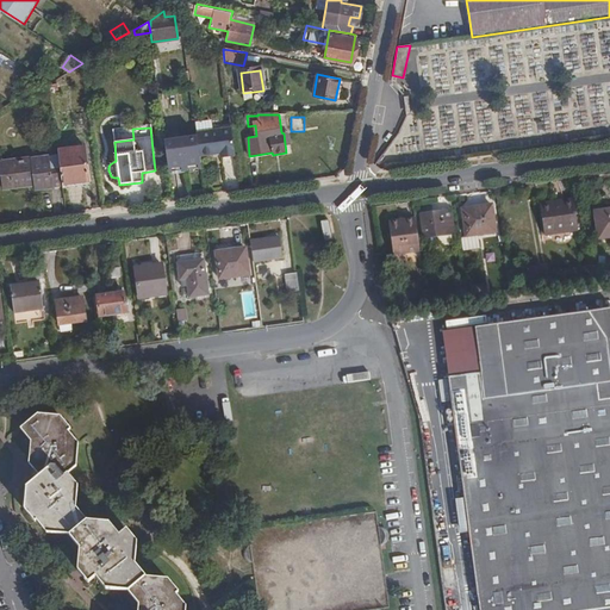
[(197,132),(197,135),(199,156),(221,154),(221,157),(236,156),(232,128),(197,132)]
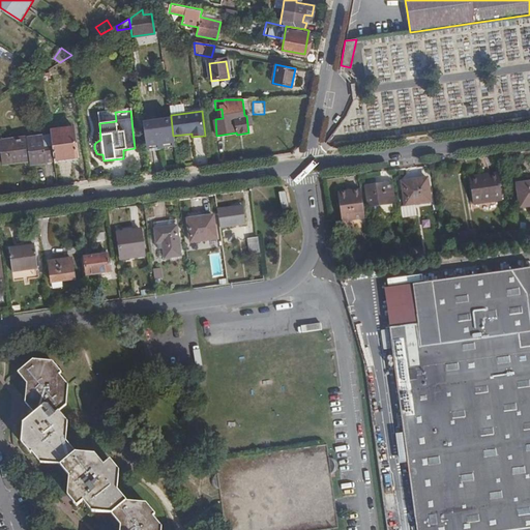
[(143,121),(146,149),(175,145),(173,136),(171,117),(143,121)]
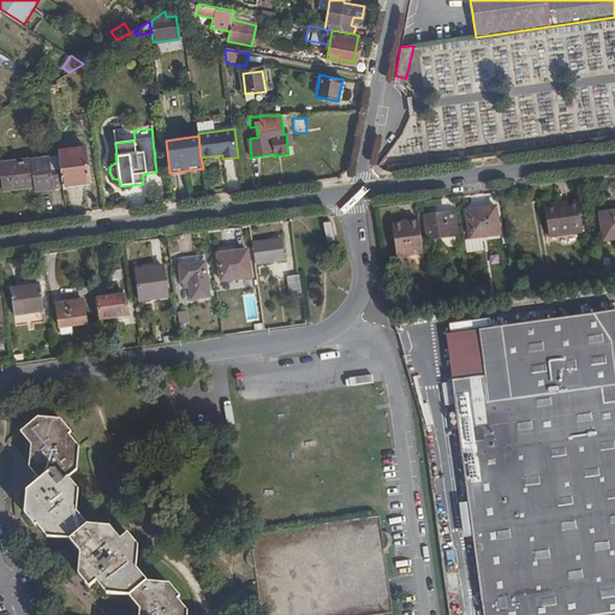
[(85,186),(90,185),(85,151),(59,155),(60,165),(63,181),(64,190),(85,186)]
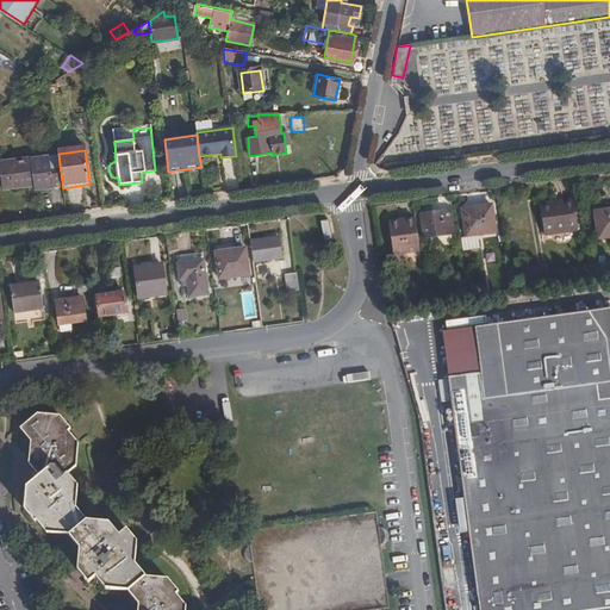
[(62,180),(60,163),(58,154),(17,159),(17,157),(8,159),(11,187),(33,184),(35,188),(53,186),(53,181),(62,180)]
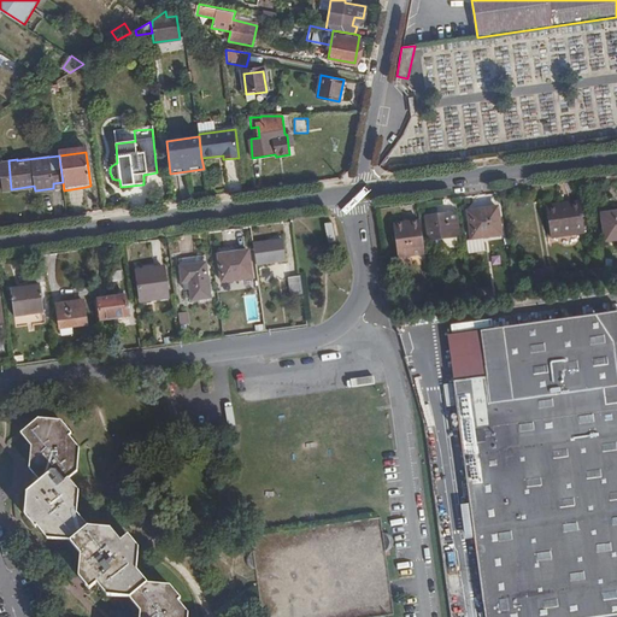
[(0,166),(3,189),(11,189),(9,160),(0,160),(0,166)]
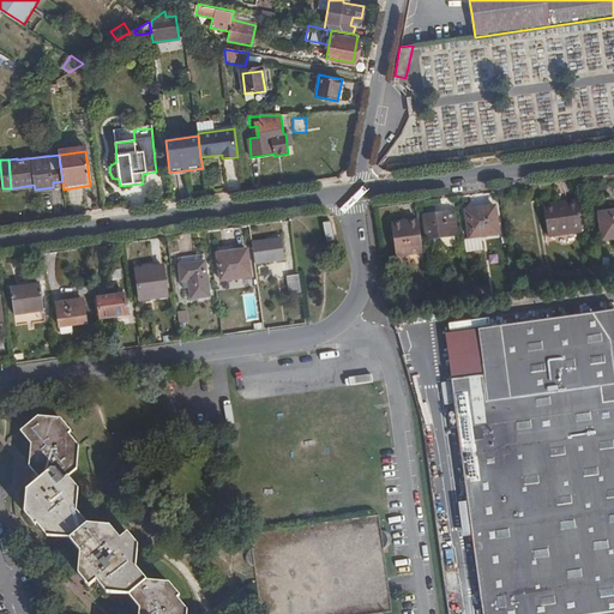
[(577,202),(545,205),(548,236),(582,232),(577,202)]
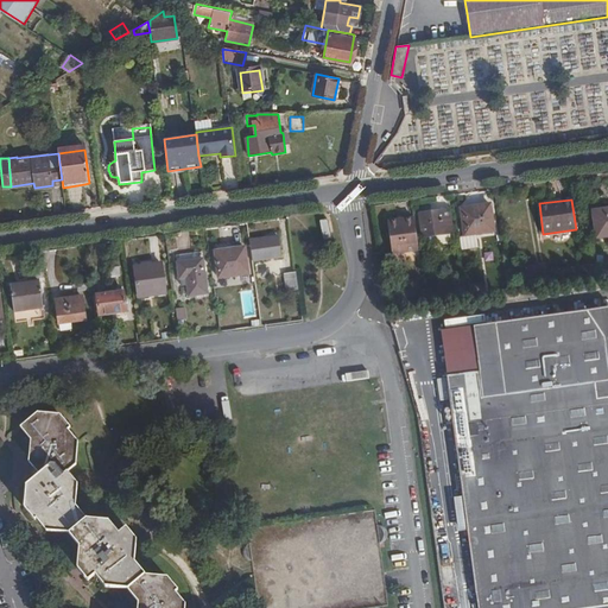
[(436,203),(438,211),(449,210),(449,213),(456,213),(454,201),(436,203)]
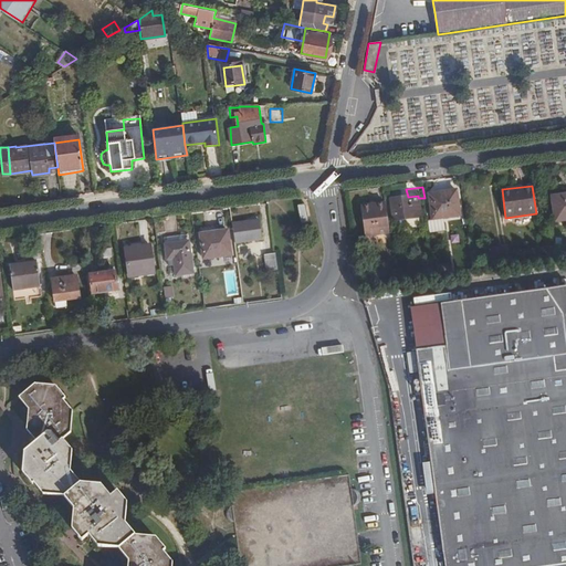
[(429,194),(432,220),(444,218),(460,216),(457,190),(429,194)]
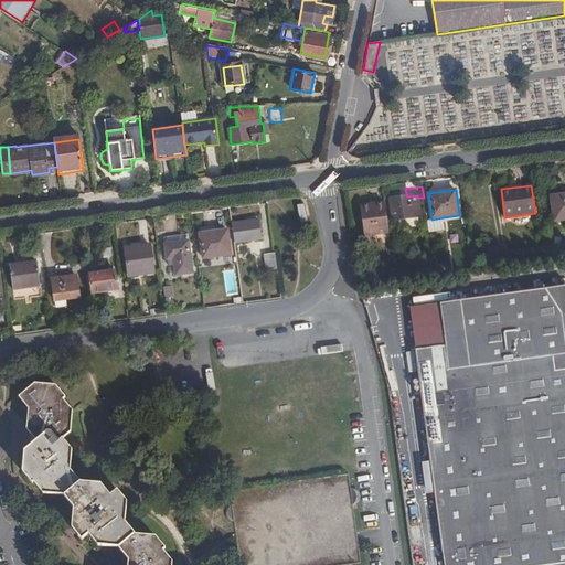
[(564,193),(551,195),(554,222),(564,220),(564,193)]
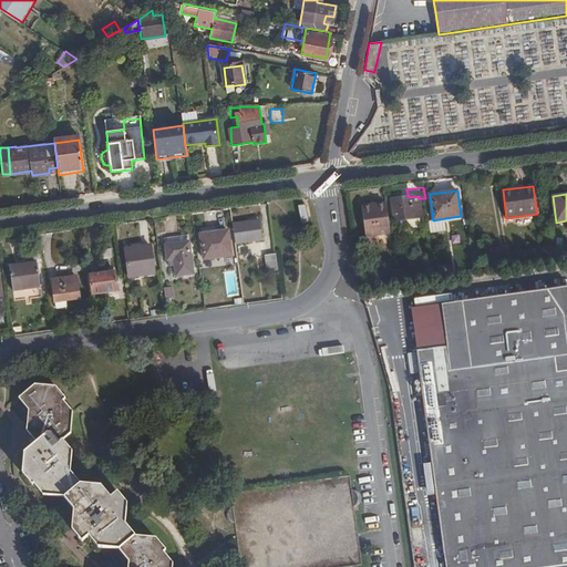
[(409,197),(392,200),(394,222),(422,217),(419,198),(419,196),(409,197)]
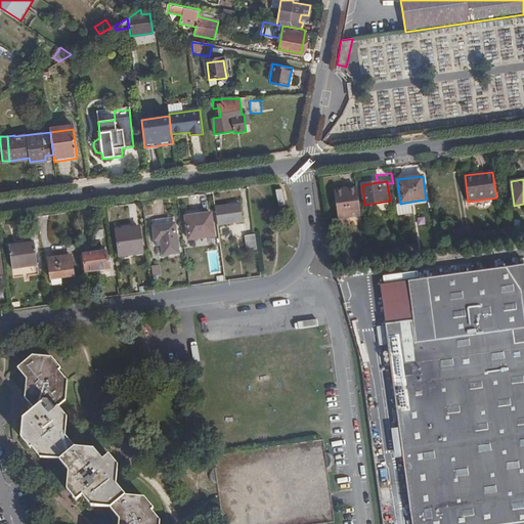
[(342,218),(361,215),(357,188),(346,189),(346,191),(335,193),(337,210),(338,218),(342,218)]
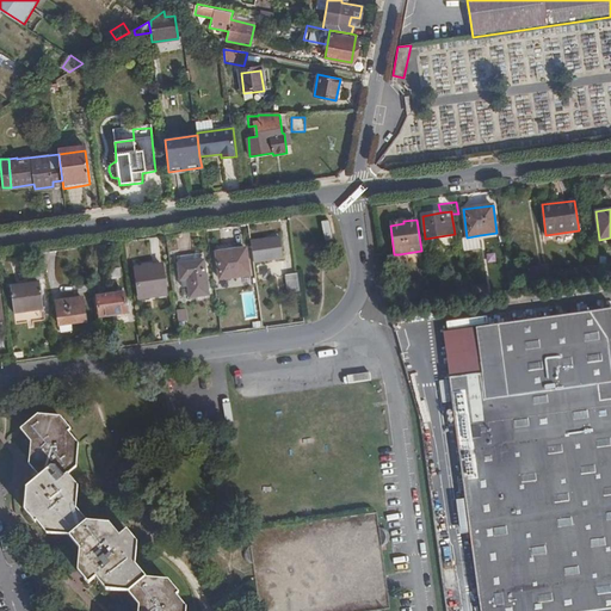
[(467,238),(462,238),(463,252),(481,250),(480,235),(467,238)]
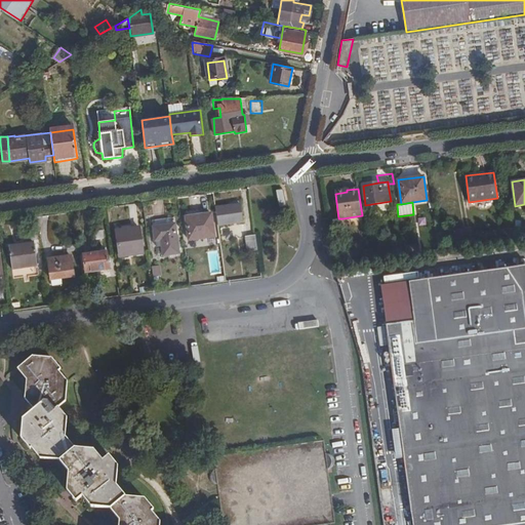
[(215,208),(217,225),(242,221),(240,205),(215,208)]
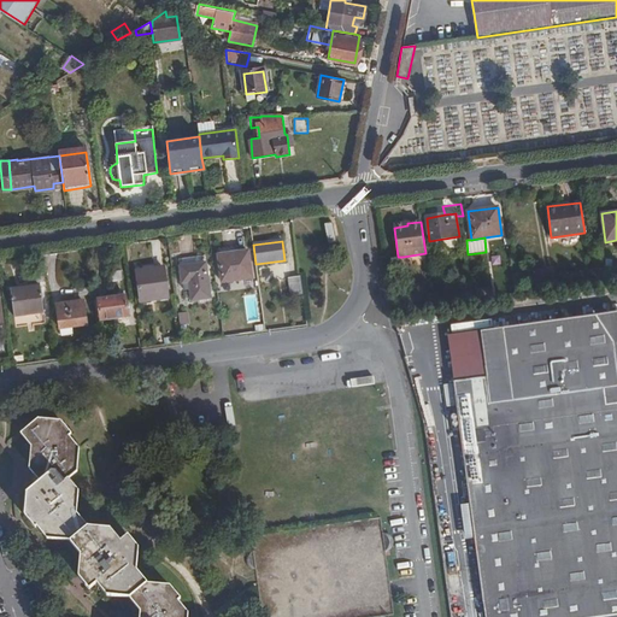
[(247,251),(218,256),(222,282),(251,277),(247,251)]
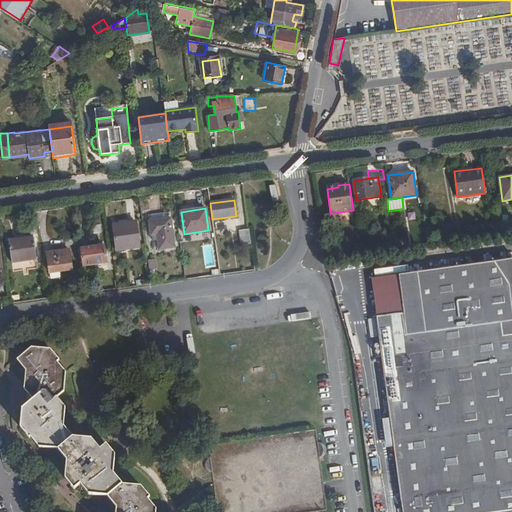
[(151,234),(153,234),(154,242),(158,241),(159,249),(174,247),(170,213),(149,216),(151,234)]
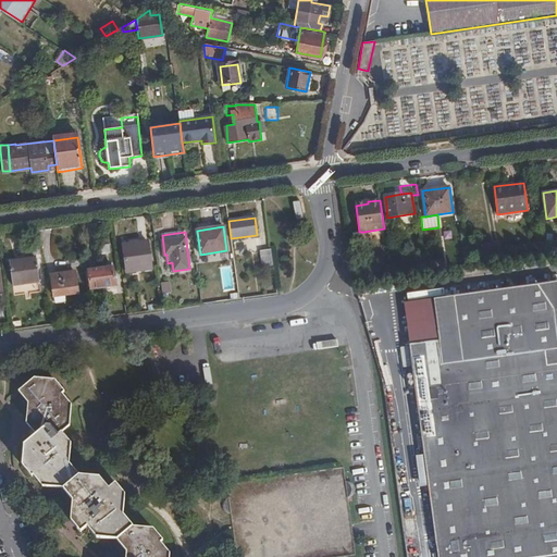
[(148,242),(123,245),(126,272),(151,268),(148,242)]
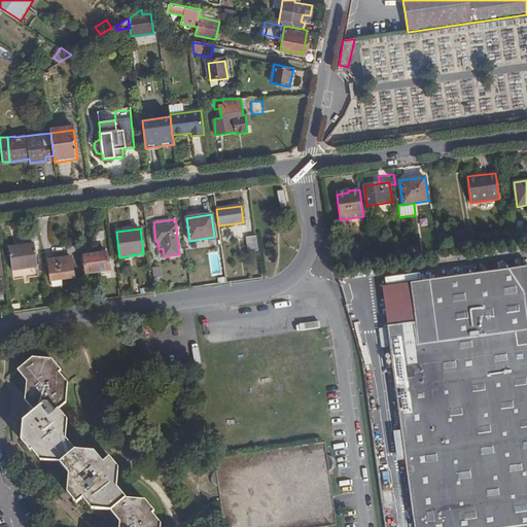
[(465,230),(467,250),(478,249),(475,229),(465,230)]
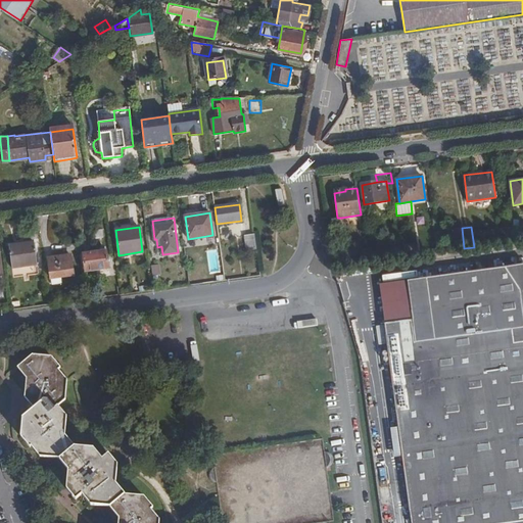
[(454,229),(457,249),(464,248),(462,228),(454,229)]
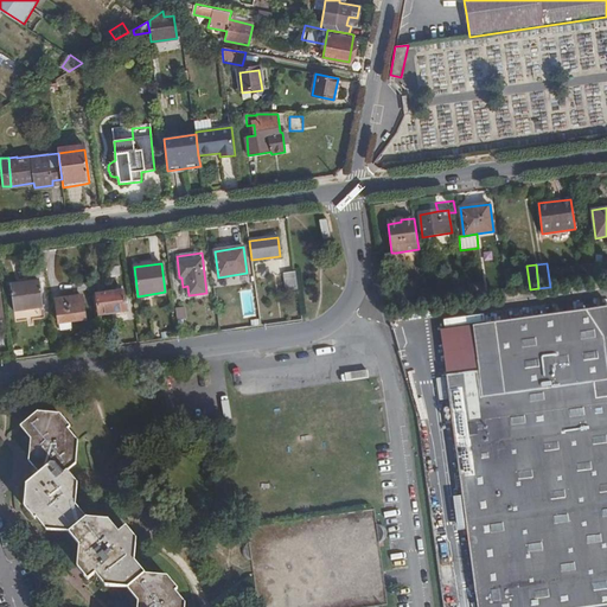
[(285,292),(298,289),(295,272),(282,274),(285,292)]
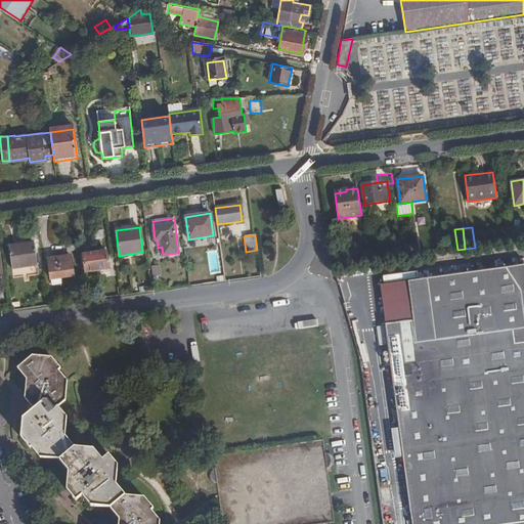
[(37,265),(34,244),(9,247),(12,268),(37,265)]
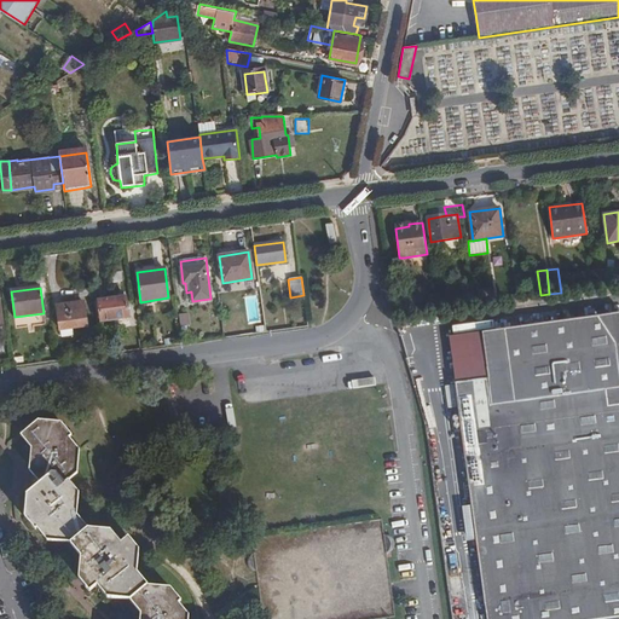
[(493,288),(478,290),(479,300),(495,298),(493,288)]
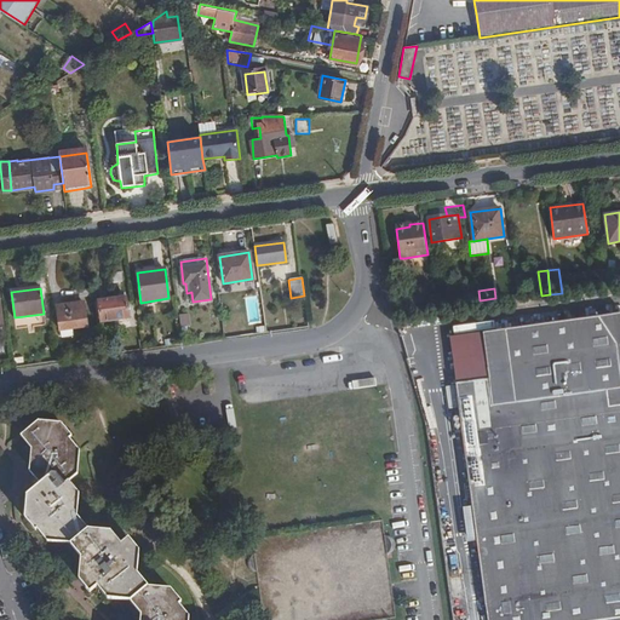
[(459,299),(460,306),(475,305),(474,297),(459,299)]
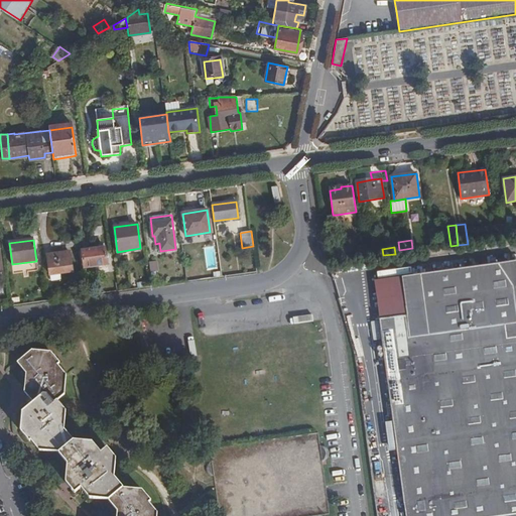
[(107,263),(105,248),(82,251),(85,266),(107,263)]
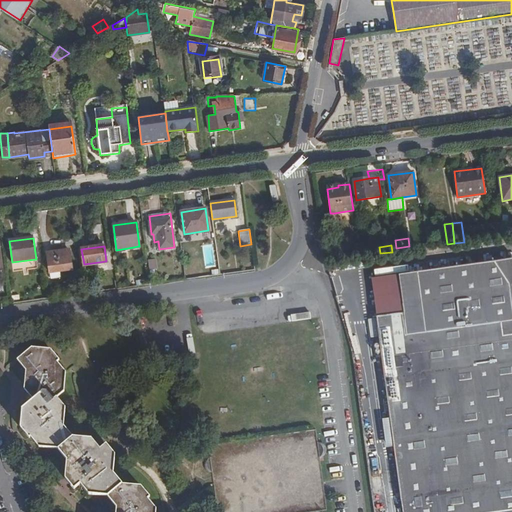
[(71,269),(69,250),(47,253),(51,278),(61,277),(60,270),(71,269)]
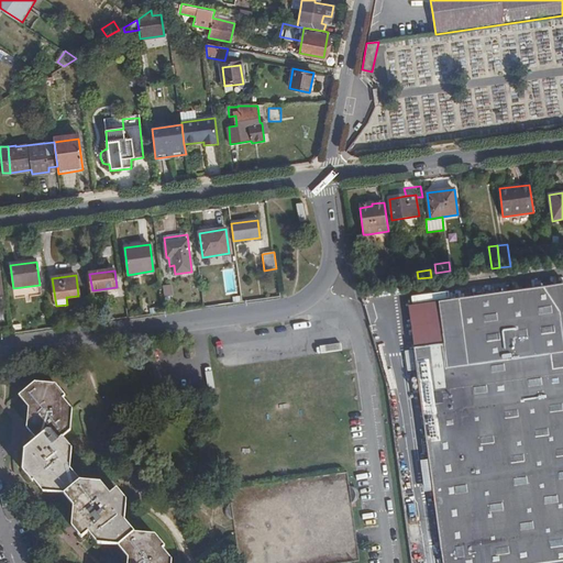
[(163,287),(165,298),(173,298),(172,286),(163,287)]
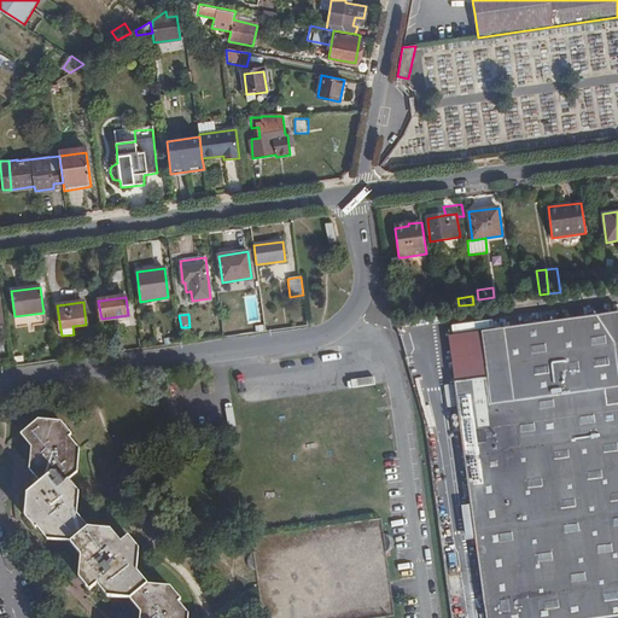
[(617,617),(617,361),(617,362),(616,350),(614,343),(611,315),(502,328),(507,365),(485,367),(488,378),(454,383),(471,505),(476,540),(485,617),(617,617)]
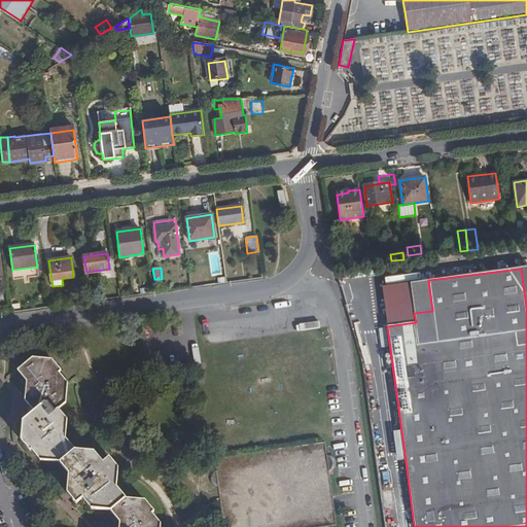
[(416,322),(414,313),(432,311),(428,280),(382,286),(387,326),(416,322)]
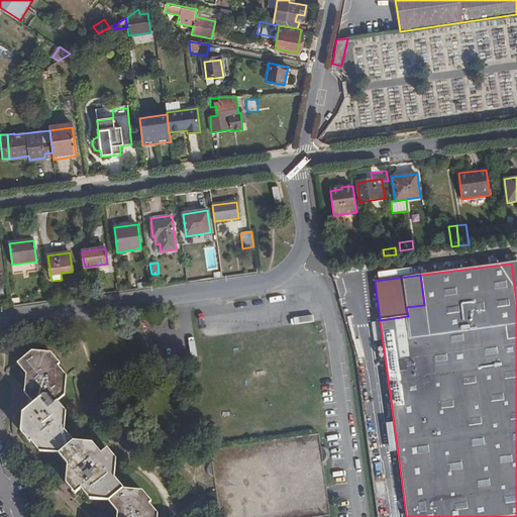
[(154,516),(158,515),(148,504),(151,502),(142,492),(123,490),(114,479),(115,459),(107,449),(101,454),(92,444),(73,442),(64,431),(66,412),(57,402),(65,395),(56,385),(66,377),(57,367),(60,364),(50,353),(31,351),(16,365),(25,375),(23,394),(32,404),(22,413),(20,432),(29,443),(30,442),(38,452),(58,454),(67,466),(66,484),(75,495),(81,490),(89,500),(108,502),(116,512),(116,516),(154,516)]
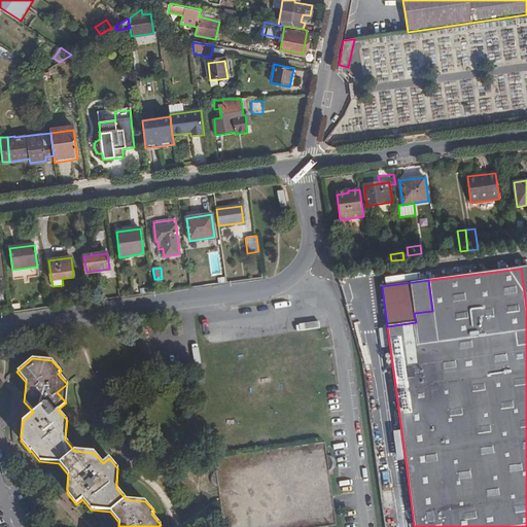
[(397,461),(406,460),(401,430),(393,431),(397,461)]
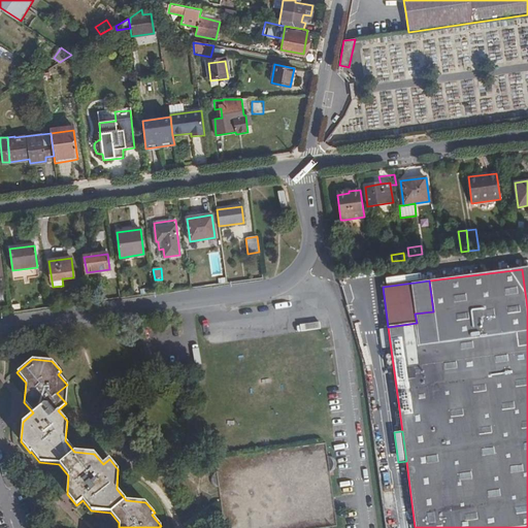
[(225,527),(324,527),(337,526),(334,504),(333,497),(330,471),(332,470),(333,469),(334,467),(335,465),(335,464),(335,462),(334,461),(332,459),(330,458),(328,458),(326,443),(215,458),(212,458),(215,470),(212,473),(211,474),(210,476),(210,479),(210,482),(211,483),(212,484),(213,485),(216,486),(218,487),(220,487),(221,497),(218,498),(220,513),(218,515),(216,517),(216,518),(216,521),(216,523),(217,525),(219,526),(220,527),(222,527),(225,527)]
